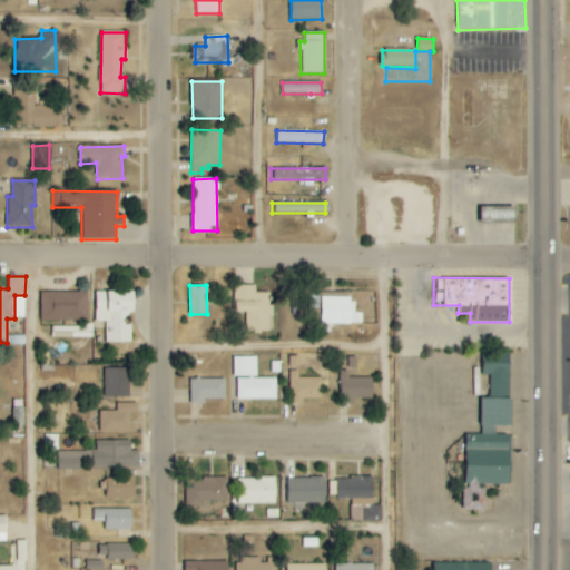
[(246,312),(246,331),(271,331),(271,293),(256,293),(256,285),(234,285),(234,312),(246,312)]
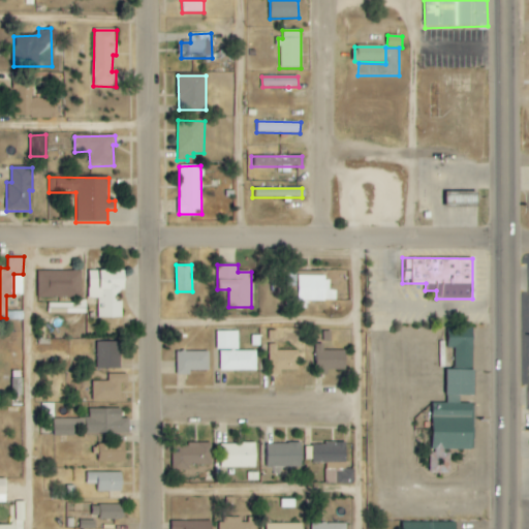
[(122,318),(122,301),(117,301),(117,289),(125,289),(125,270),(88,271),(89,299),(98,299),(98,318),(122,318)]
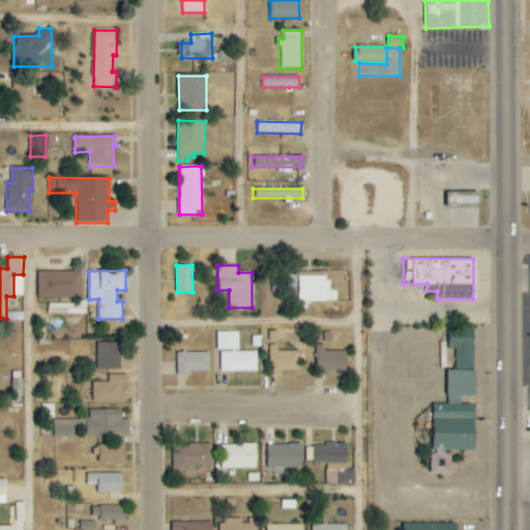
[(82,298),(82,271),(38,272),(38,298),(82,298)]
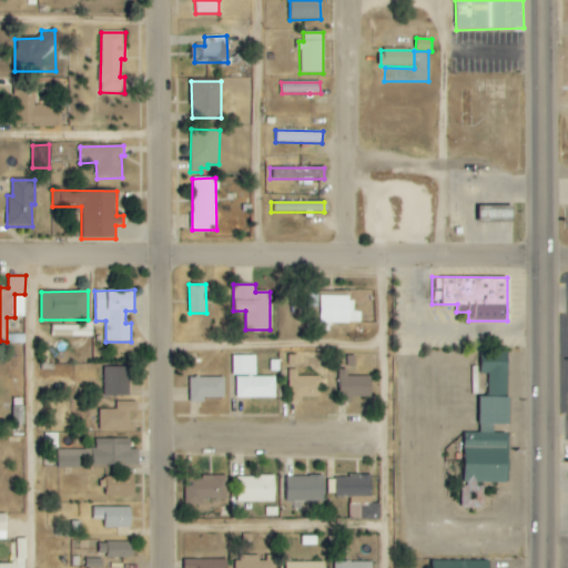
[(320,323),(362,323),(362,312),(352,312),(352,295),(308,294),(308,306),(320,306),(320,323)]
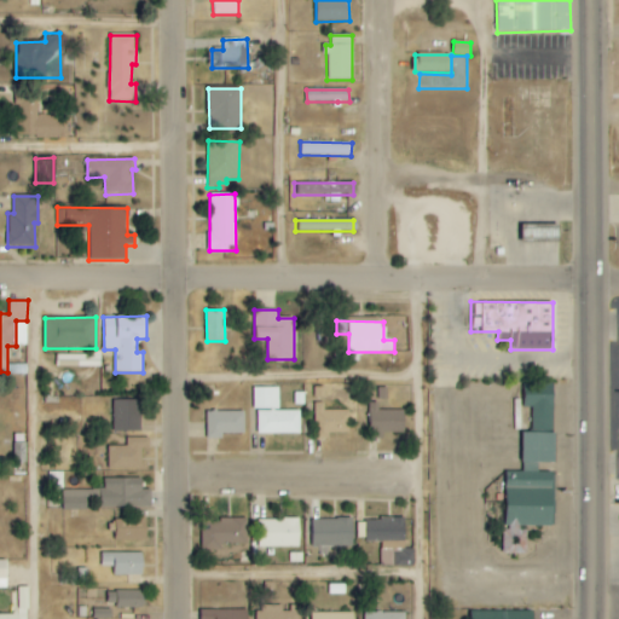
[(56,366),(100,368),(100,351),(90,351),(88,356),(57,354),(56,366)]
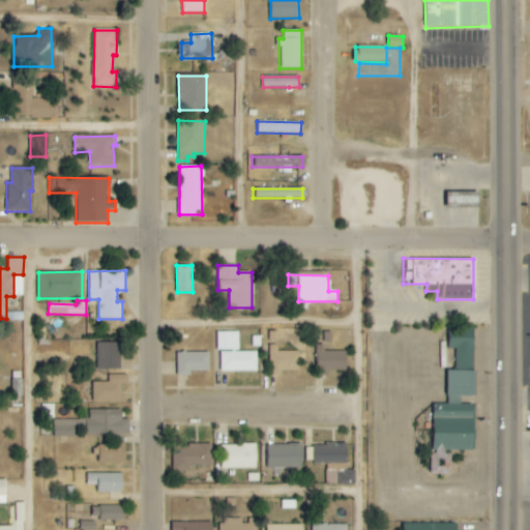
[(474,328),(448,328),(448,349),(455,349),(455,366),(474,366),(474,328)]
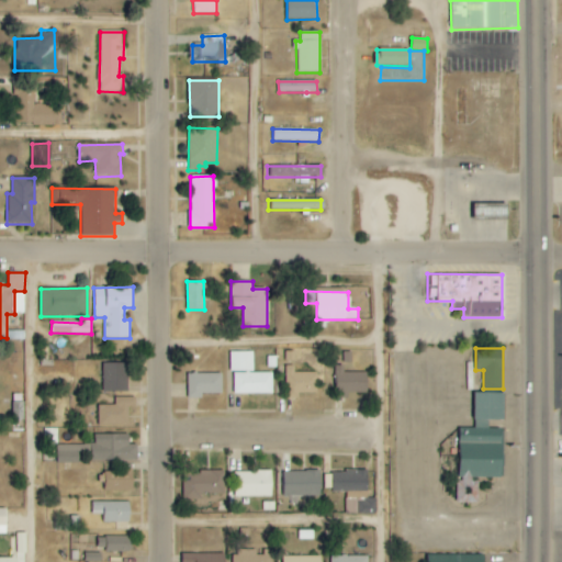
[(254,351),(231,351),(229,371),(253,372),(254,351)]
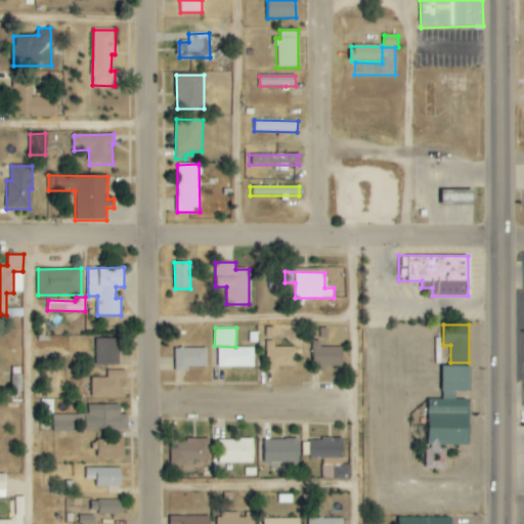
[(96,364),(119,365),(119,339),(96,339),(96,364)]
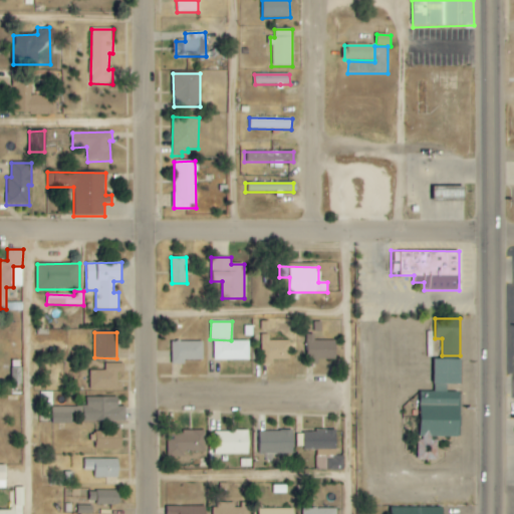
[(290,340),(269,340),(269,334),(261,334),(261,362),(290,362),(290,340)]
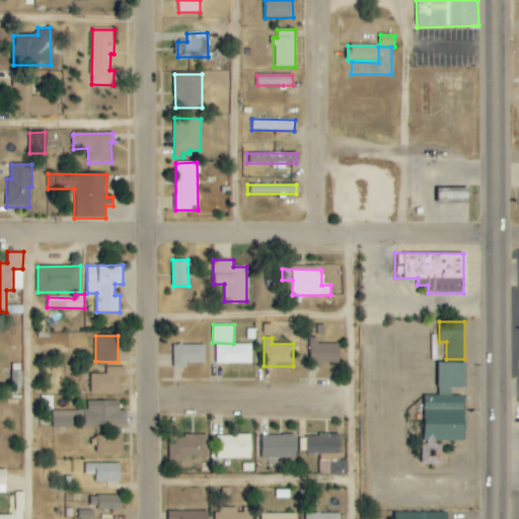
[(340,363),(339,343),(317,344),(317,338),(309,338),(310,368),(322,367),(322,363),(340,363)]
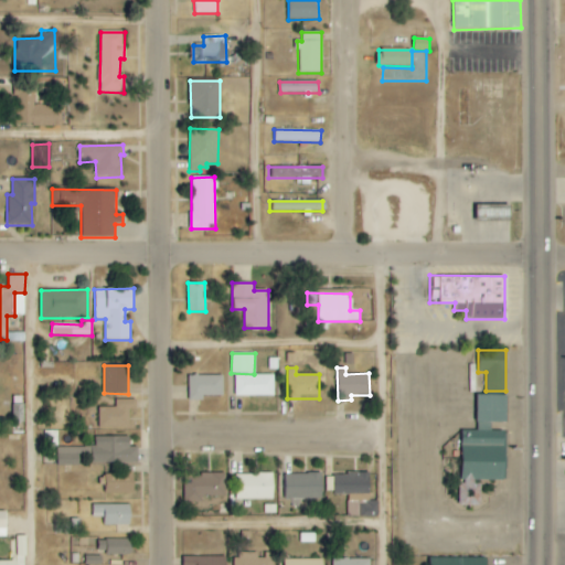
[(274,374),(234,374),(234,395),(274,396),(274,374)]
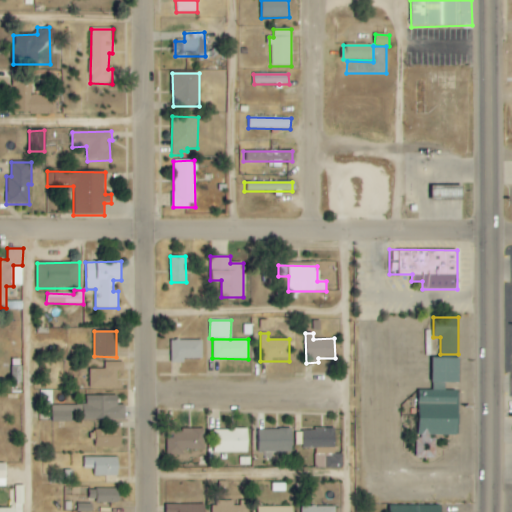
[(171,363),(184,363),(184,358),(202,359),(202,340),(171,340),(171,363)]
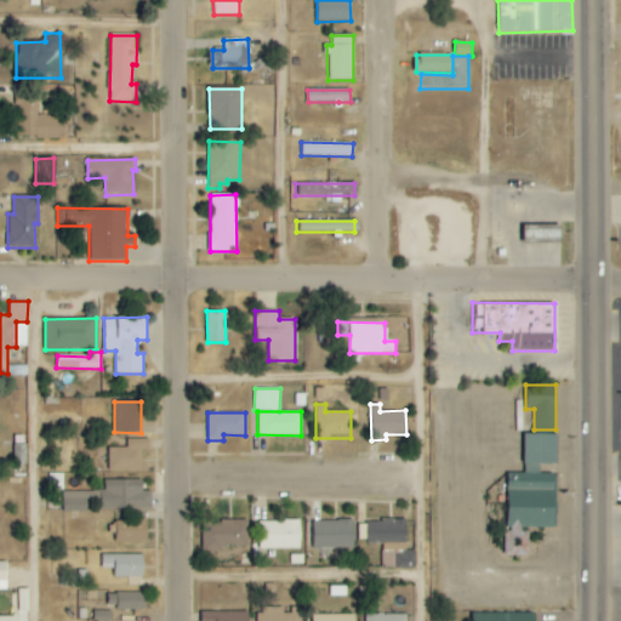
[(554,529),(554,474),(540,473),(540,465),(557,465),(557,434),(524,434),(523,483),(507,482),(506,556),(528,556),(528,528),(554,529)]
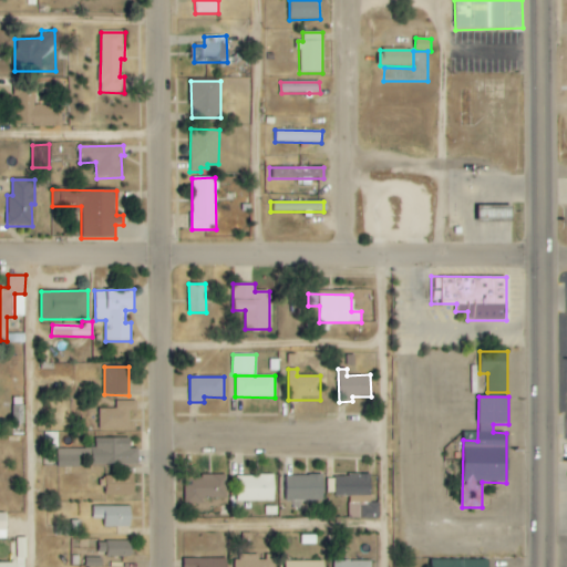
[(99,430),(130,430),(130,410),(136,411),(136,401),(115,401),(115,409),(99,409),(99,430)]
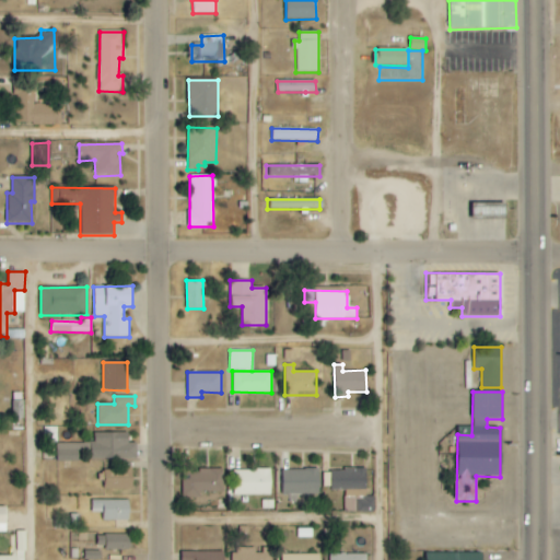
[(127,432),(91,433),(92,459),(137,458),(136,443),(127,443),(127,432)]
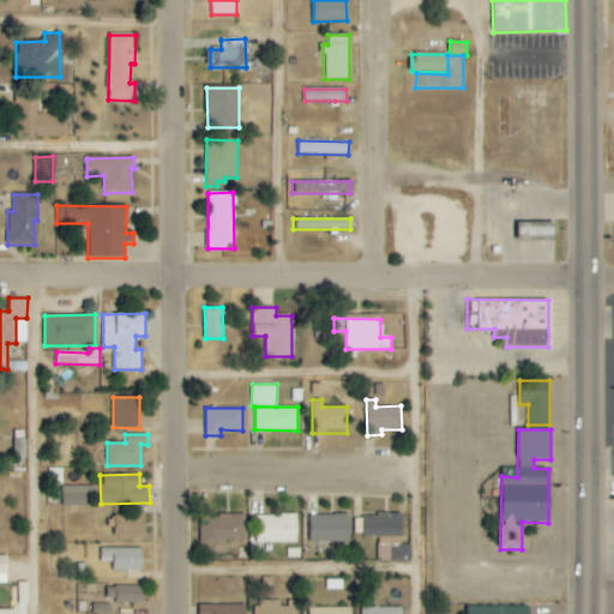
[(88,487),(62,487),(62,506),(88,506),(88,487)]
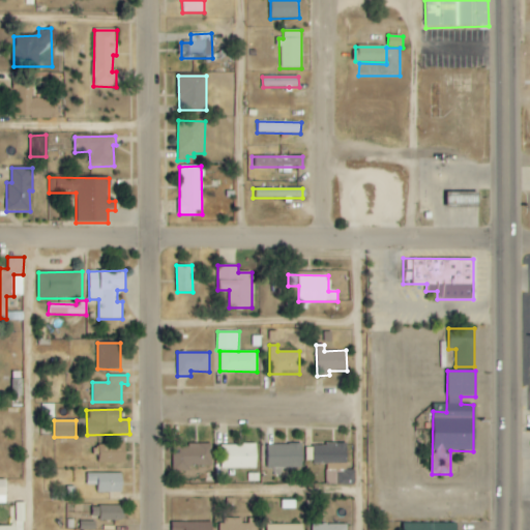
[(189,465),(211,466),(212,444),(185,444),(185,439),(173,439),(173,469),(189,470),(189,465)]
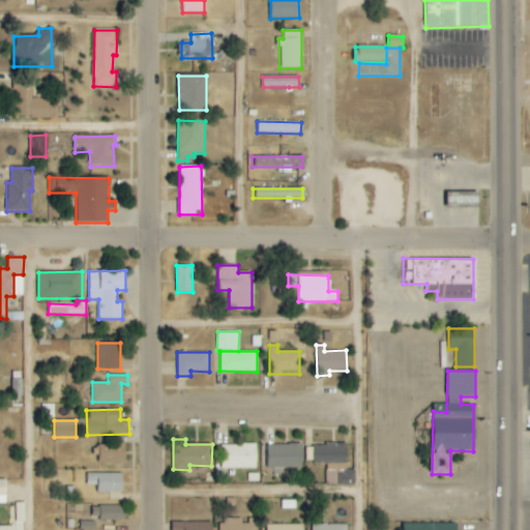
[(98,464),(125,463),(124,443),(98,444),(98,464)]
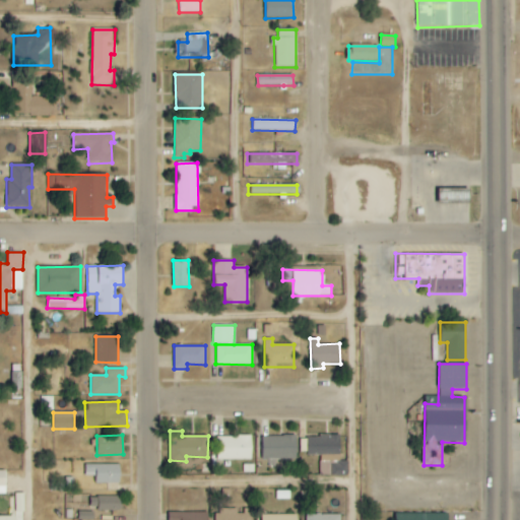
[(308,435),(308,455),(320,456),(320,461),(332,462),(332,475),(347,475),(347,461),(339,461),(339,436),(308,435)]
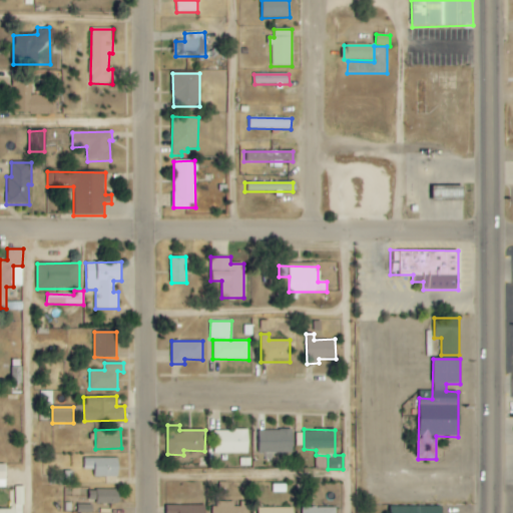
[(213,453),(247,454),(247,431),(214,430),(213,453)]
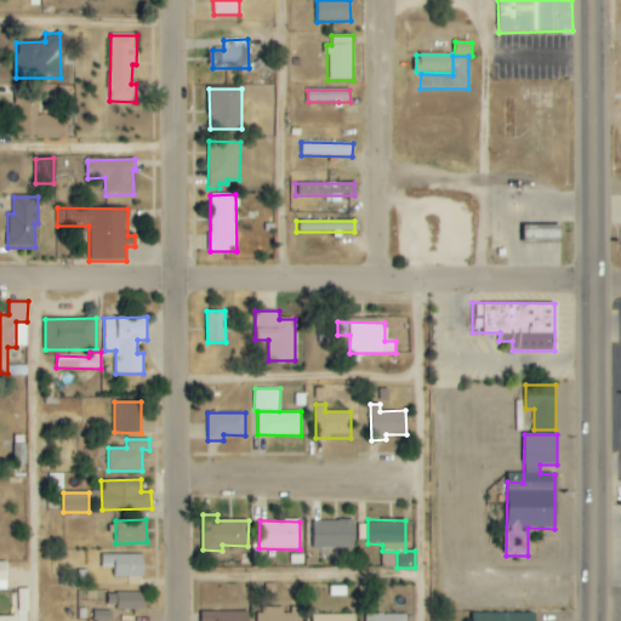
[(314,548),(354,548),(354,520),(313,520),(314,548)]
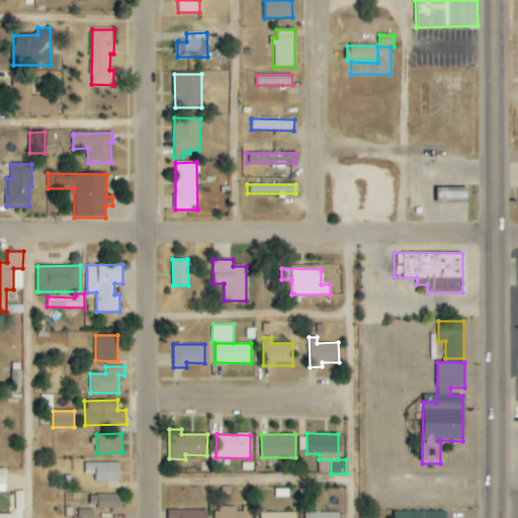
[(84,463),(84,473),(94,473),(94,482),(119,482),(119,462),(84,463)]
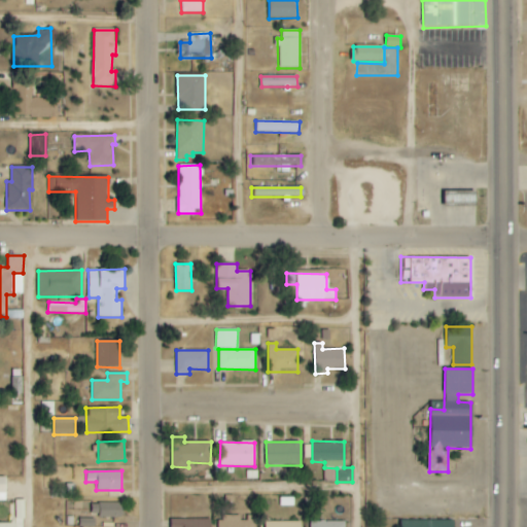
[(121,516),(121,502),(92,503),(92,517),(121,516)]
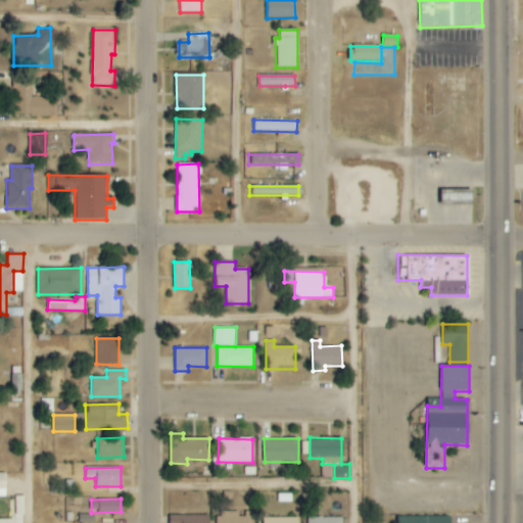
[(252,522),(253,511),(245,511),(245,513),(216,514),(216,522),(252,522)]
